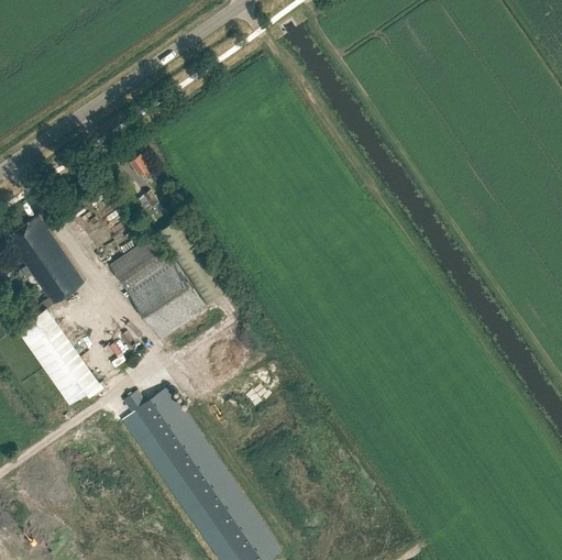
[(139,176),(142,174),(146,180),(153,176),(149,169),(150,169),(140,155),(129,163),(139,176)]
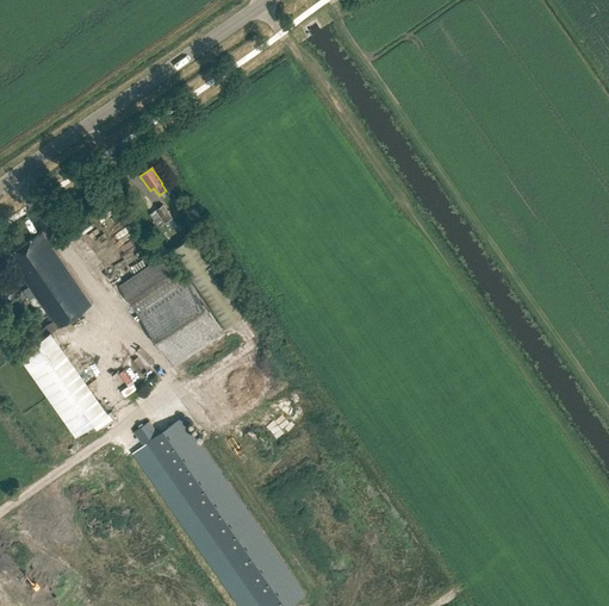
[(162,208),(155,213),(163,226),(171,220),(162,208)]
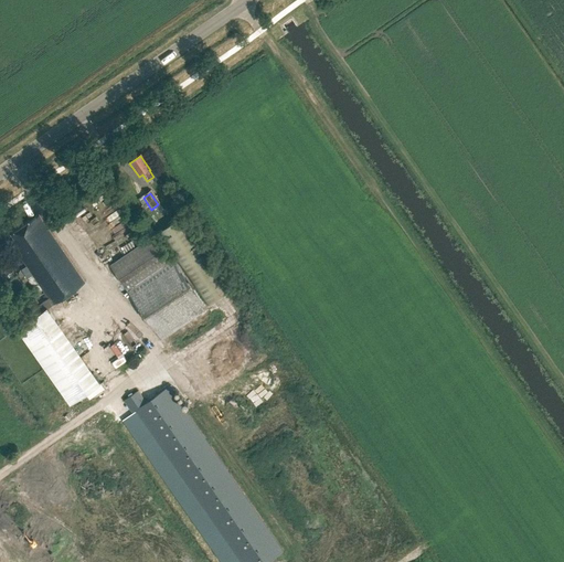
[(17,330),(71,406),(84,396),(88,402),(104,391),(46,311),(84,286),(36,218),(10,235),(16,244),(13,245),(21,257),(19,258),(49,303),(40,309),(42,313),(17,330)]
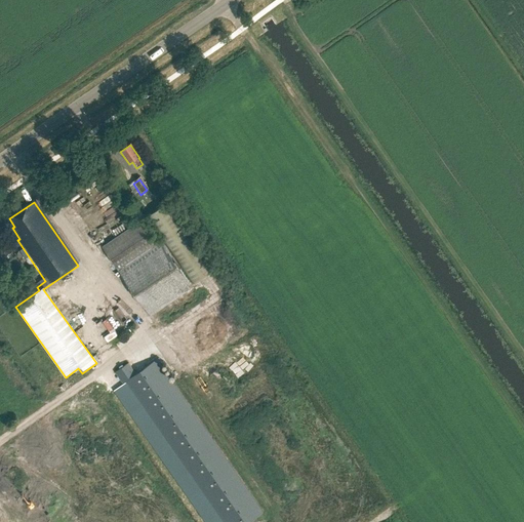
[(119,224),(127,216),(121,208),(112,215),(119,224)]
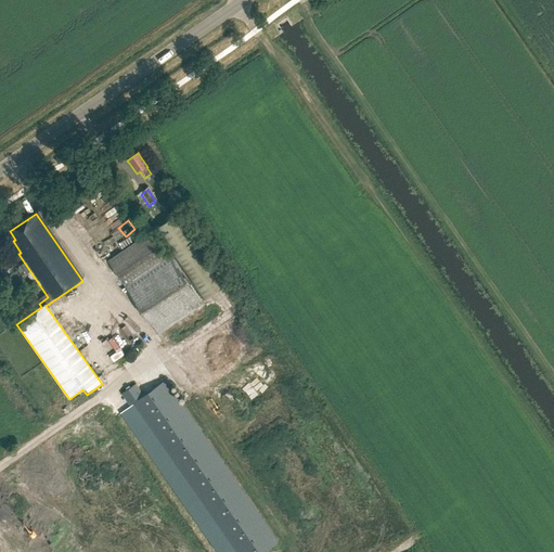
[(107,264),(156,335),(201,304),(169,257),(166,260),(149,235),(107,264)]
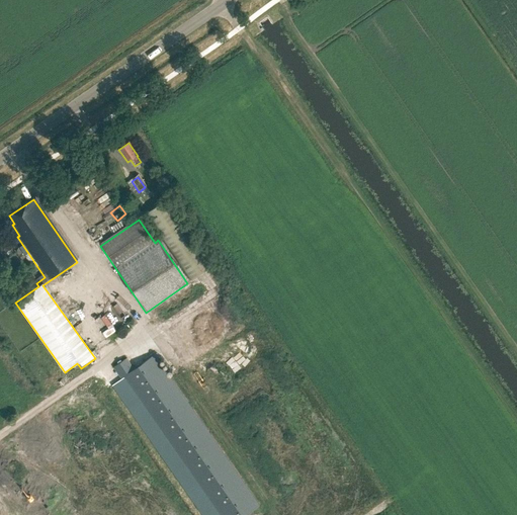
[(125,361),(113,369),(120,380),(122,379),(217,514),(248,514),(258,508),(155,359),(158,358),(156,355),(133,371),(125,361)]
